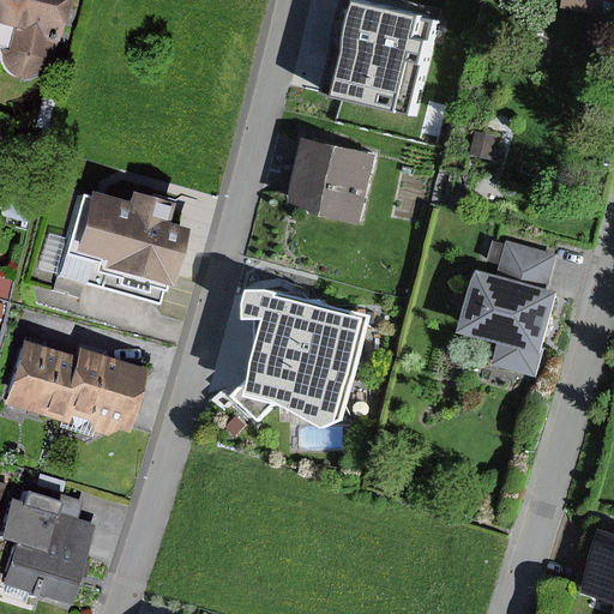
[(46,73),(62,0),(0,0),(0,25),(14,29),(6,64),(46,73)]
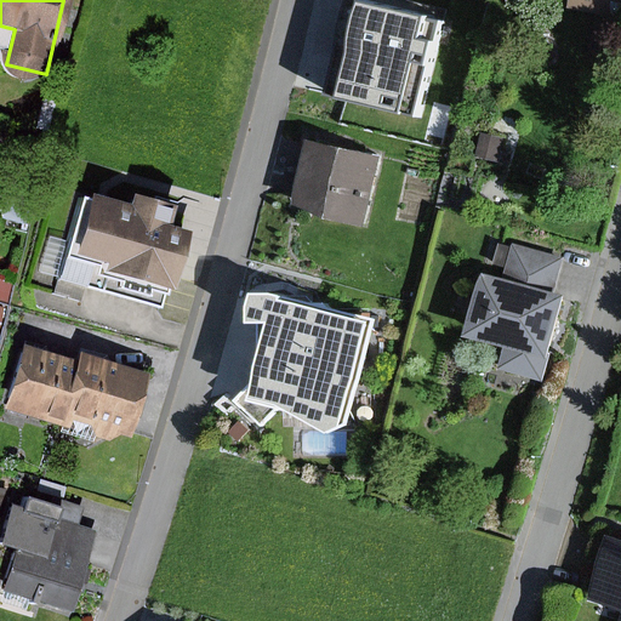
[(368,0),(358,0),(339,74),(388,87),(409,11),(368,0)]
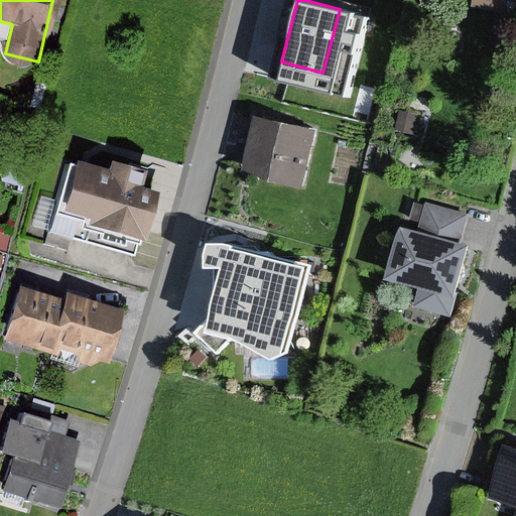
[(259,124),(245,175),(297,188),(311,137),(259,124)]
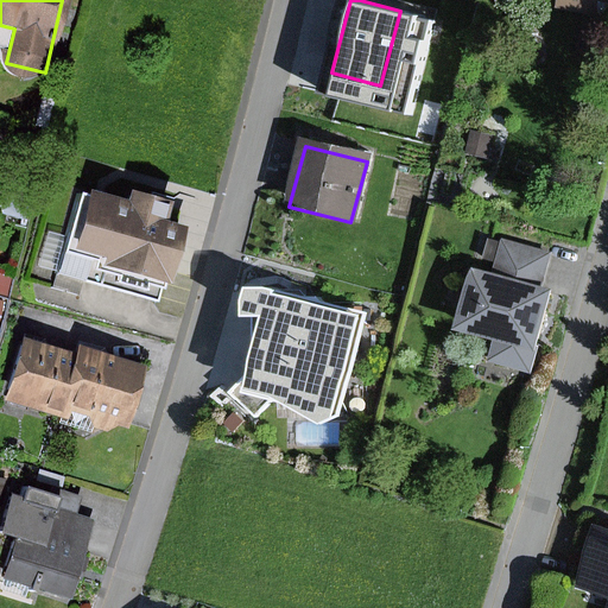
[(130,210),(90,201),(76,257),(160,280),(176,229),(147,220),(153,197),(134,192),(130,210)]
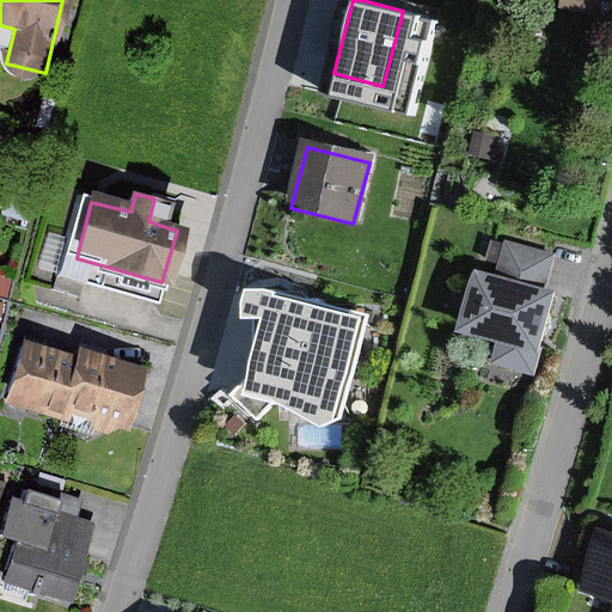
[(491,283),(477,338),(506,346),(497,375),(539,386),(573,258),(526,246),(515,289),(491,283)]
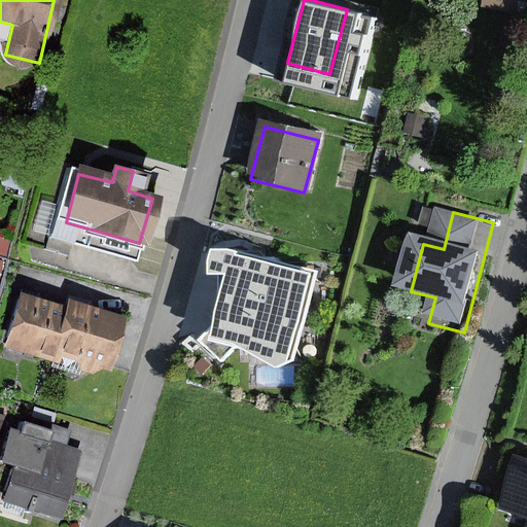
[(224,275),(209,339),(237,346),(275,369),(289,360),(313,274),(226,250),(210,251),(207,260),(207,277),(224,275)]
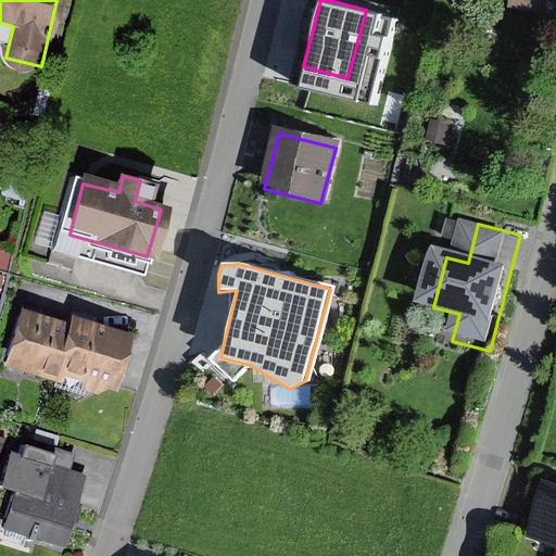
[(74,321),(22,308),(7,366),(59,380),(59,375),(74,321)]
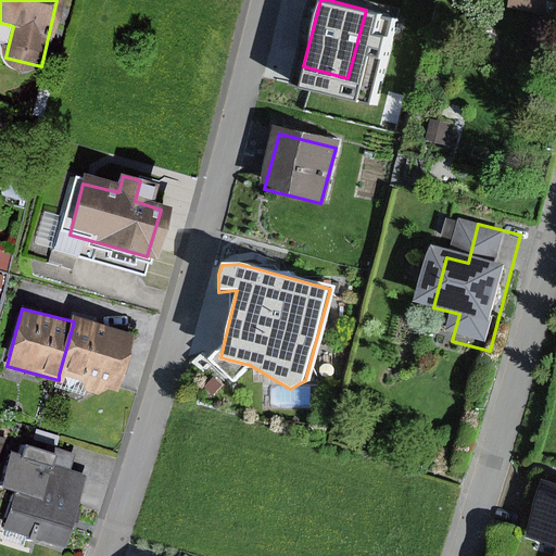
[(74,321),(59,375),(119,392),(136,332),(76,315),(74,321)]
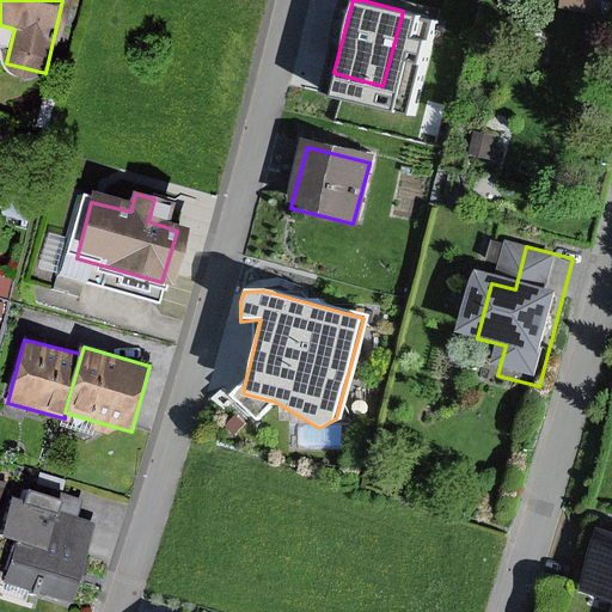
[(49,552),(62,513),(65,503),(30,493),(26,503),(16,500),(4,539),(20,544),(49,552)]
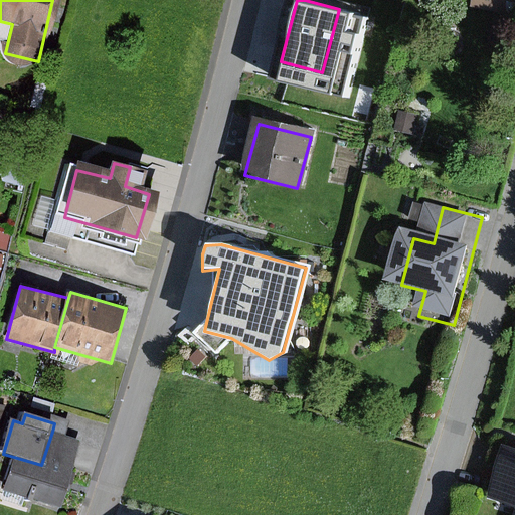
[(41,465),(17,458),(7,490),(62,507),(83,441),(52,432),(41,465)]
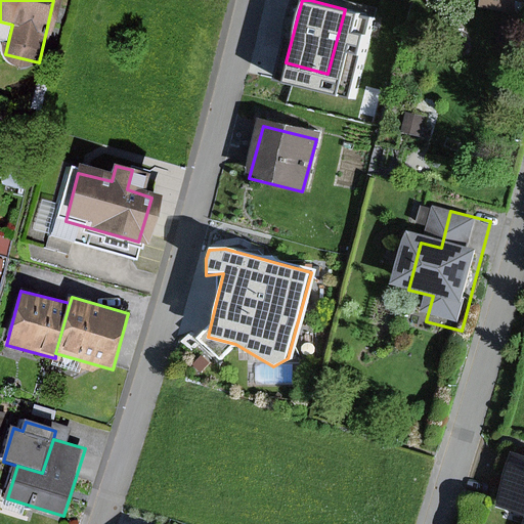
[(523,452),(522,452),(508,500),(523,505),(523,452)]
